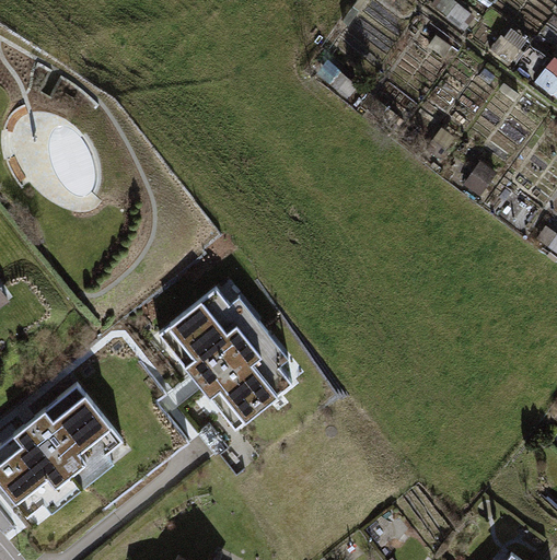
[(556,50),(552,48),(536,80),(556,90),(556,50)]
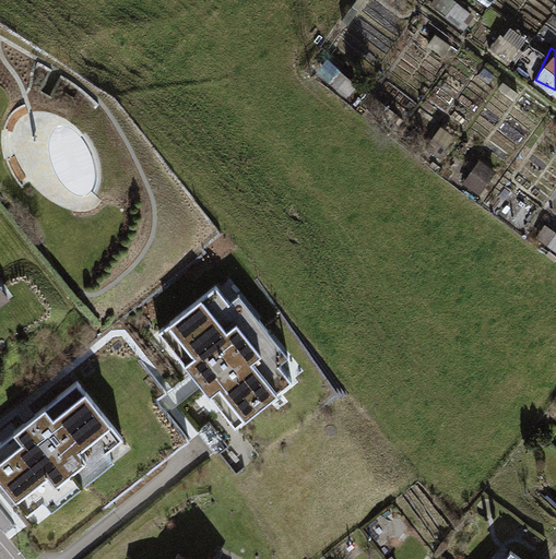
[(0,306),(9,300),(0,287),(0,306)]
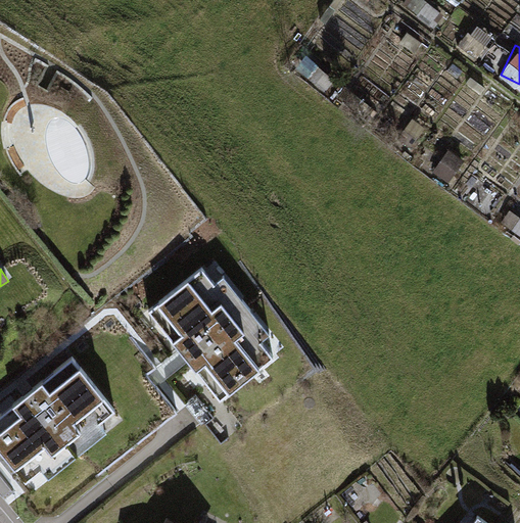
[(213,284),(201,270),(148,314),(221,401),(275,358),(263,341),(271,335),(223,276),(213,284)]
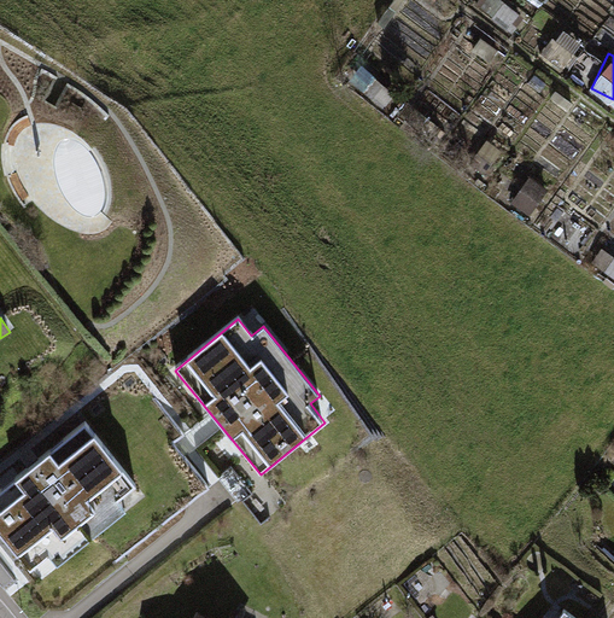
[(113,502),(133,487),(82,424),(0,490),(0,534),(24,564),(41,551),(53,565),(121,511),(113,502)]
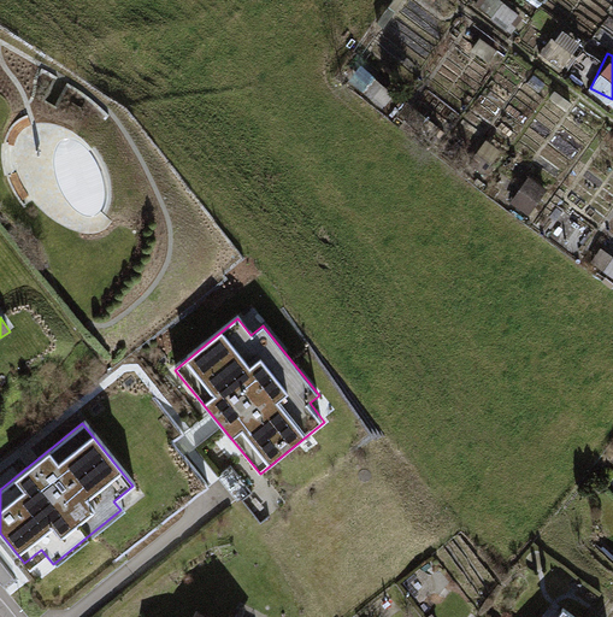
[(575,616),(560,605),(550,616),(575,616)]
